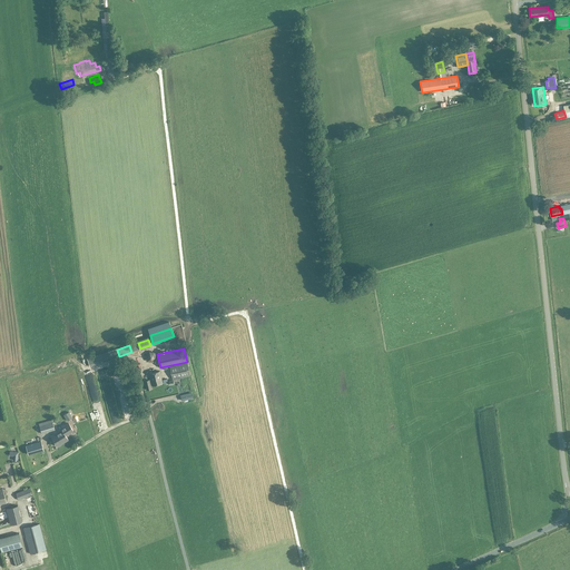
[(107,352),(88,357),(90,365),(109,360),(107,352)]
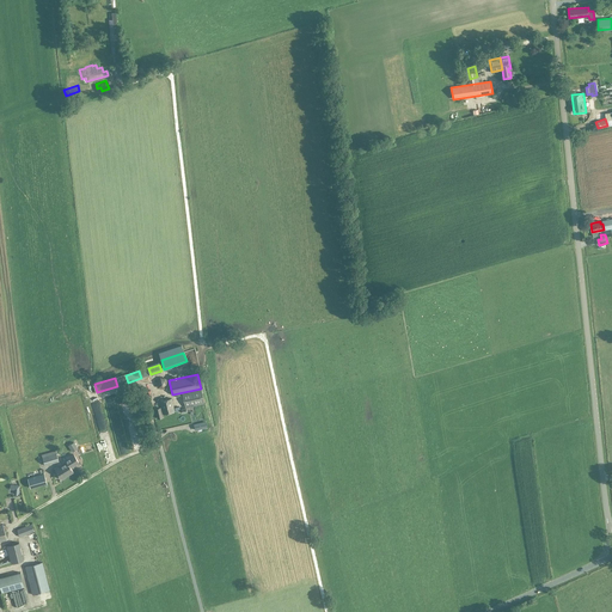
[(159,390),(166,387),(164,379),(157,381),(159,390)]
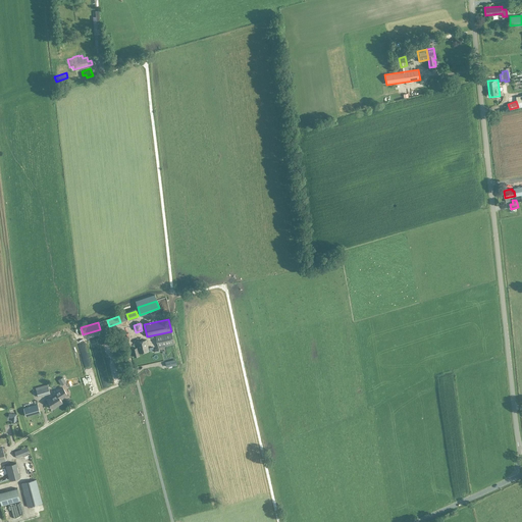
[(158,348),(174,344),(171,332),(156,336),(158,348)]
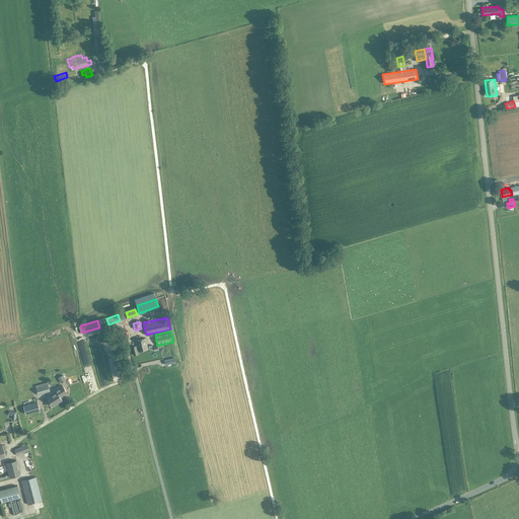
[(136,340),(137,345),(132,347),(134,355),(138,354),(138,351),(148,348),(145,338),(136,340)]
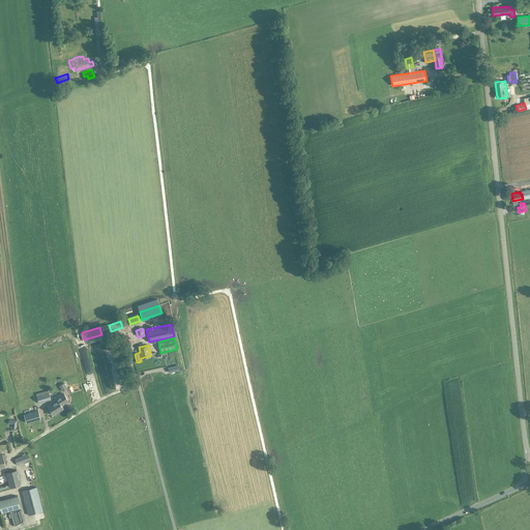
[(113,349),(104,350),(108,375),(117,374),(113,349)]
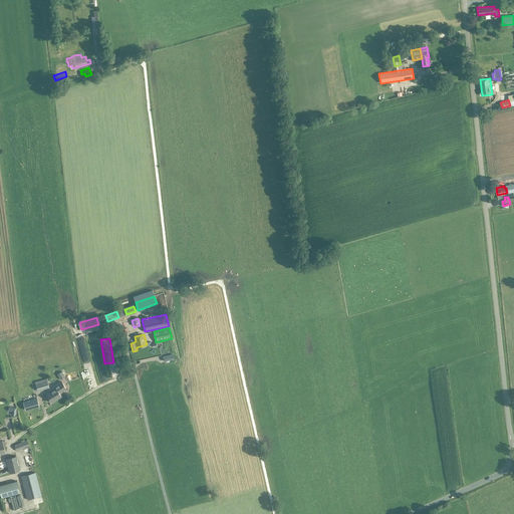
[(86,349),(80,350),(85,372),(88,371),(87,367),(89,367),(86,349)]
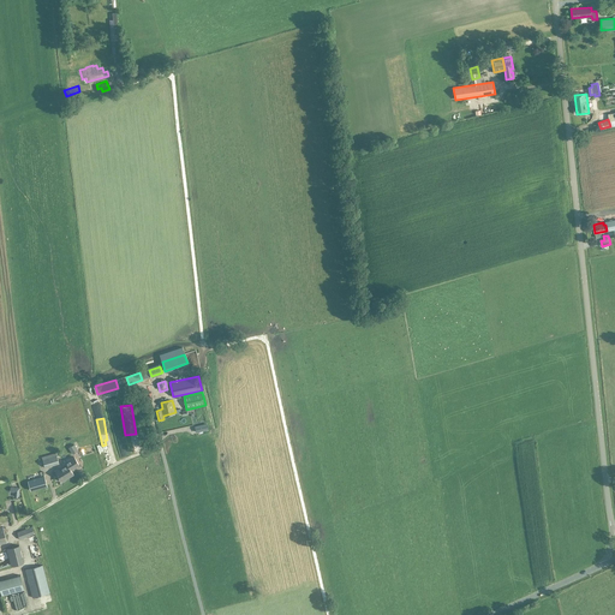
[(114,425),(120,452),(126,449),(120,424),(114,425)]
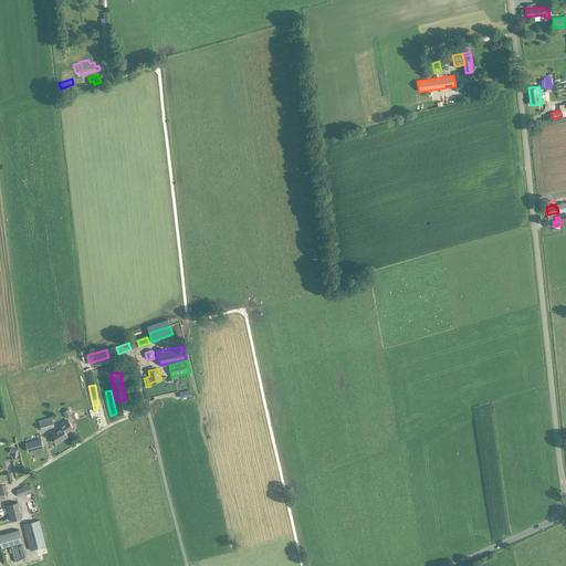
[(191,395),(190,390),(179,392),(180,398),(181,398),(184,397),(184,399),(187,398),(186,397),(191,395)]
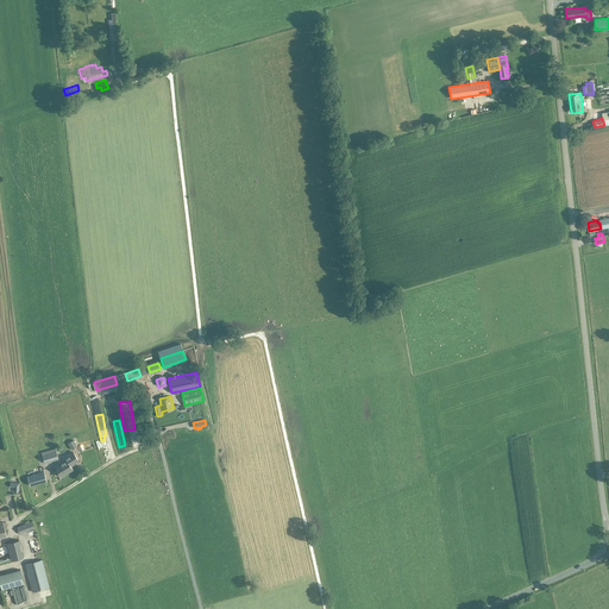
[(111,441),(102,444),(105,453),(113,451),(111,441)]
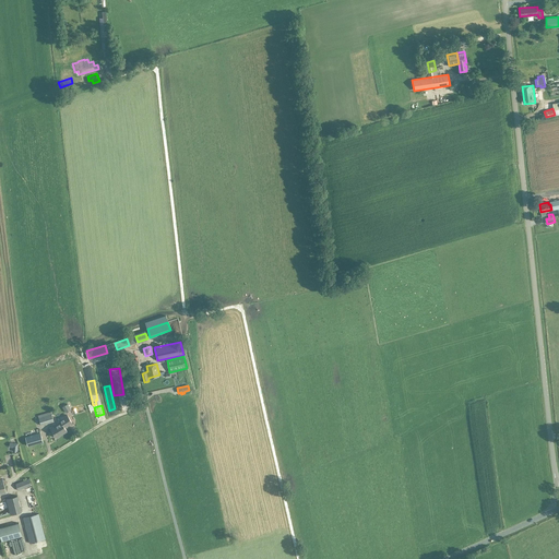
[(51,412),(38,415),(40,424),(54,420),(51,412)]
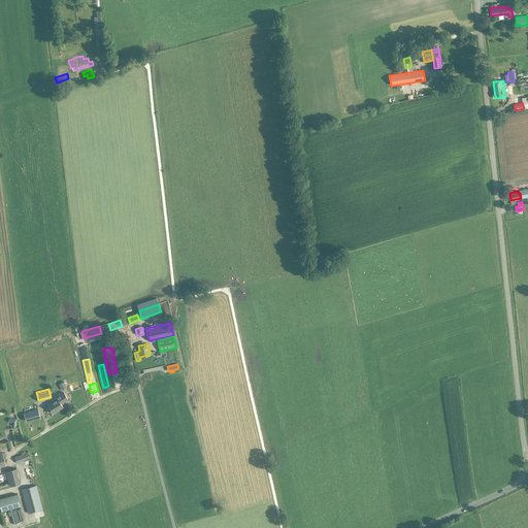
[(57,398),(47,404),(53,414),(63,407),(61,403),(68,399),(63,392),(56,396),(57,398)]
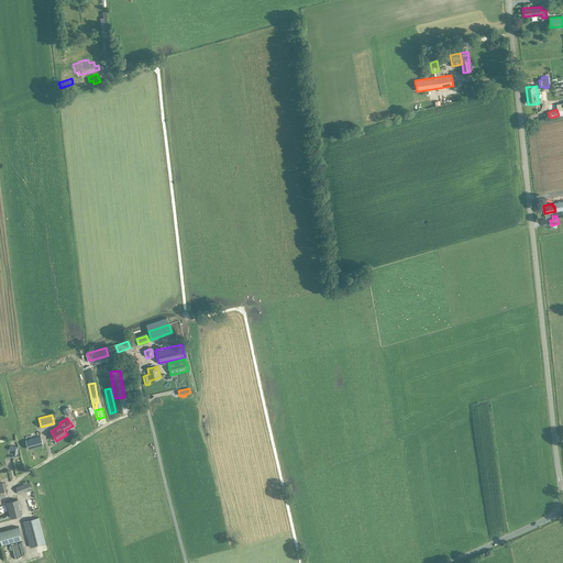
[(43,444),(41,435),(25,440),(28,449),(43,444)]
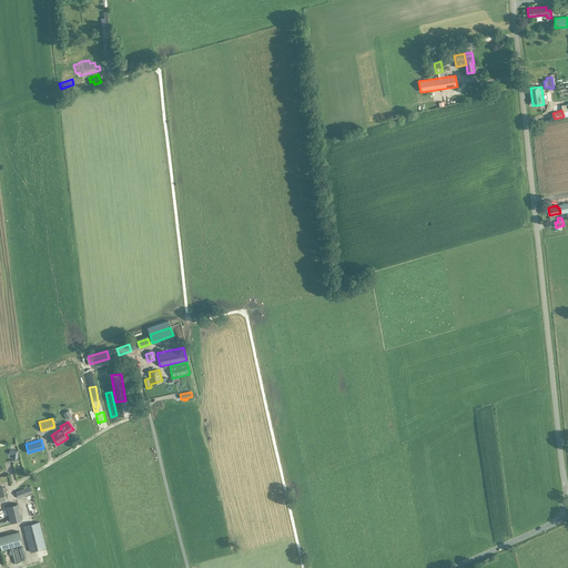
[(19,452),(9,452),(10,458),(13,458),(13,463),(19,463),(19,452)]
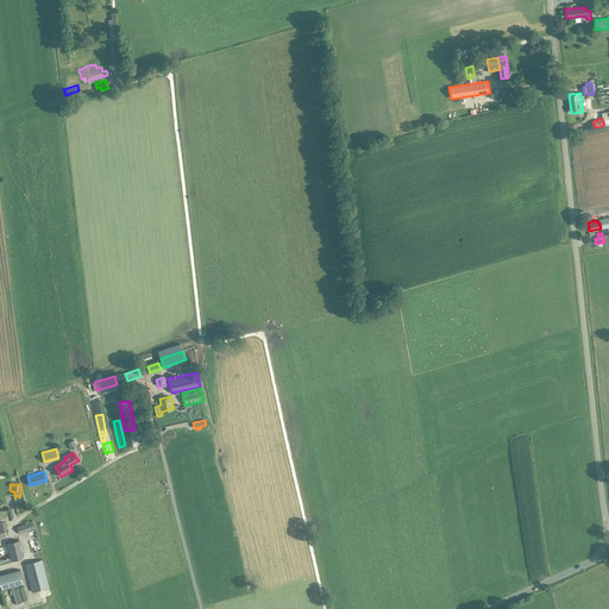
[(35,528),(31,521),(17,527),(19,534),(35,528)]
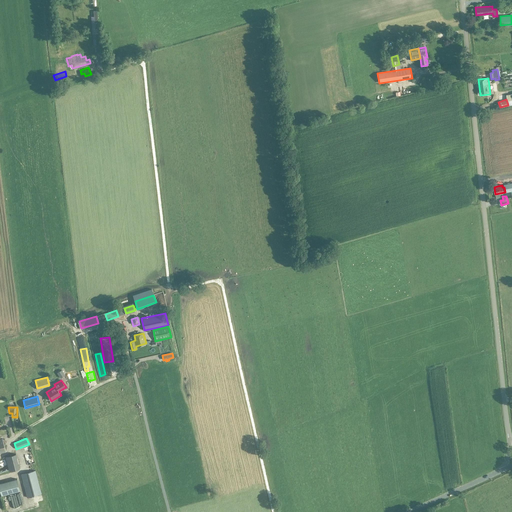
[(9,471),(19,468),(16,454),(6,457),(9,471)]
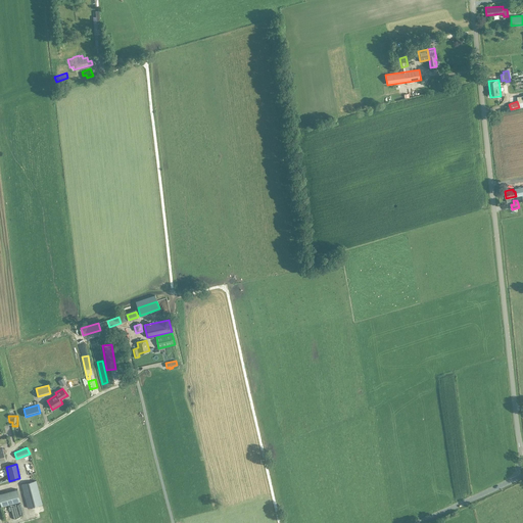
[(36,480),(21,484),(28,508),(42,505),(36,480)]
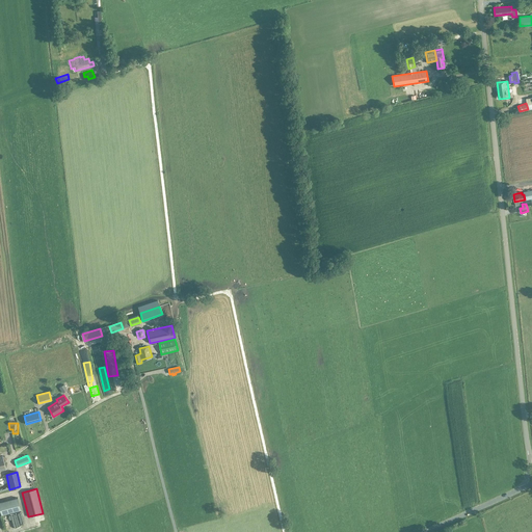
[(0,502),(0,509),(1,515),(21,510),(18,498),(0,502)]
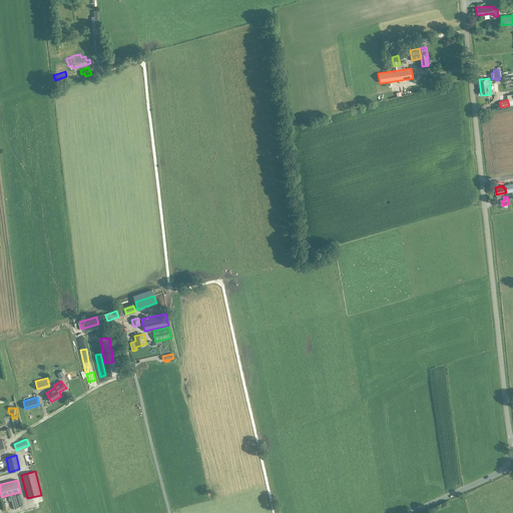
[(6,508),(14,506),(14,504),(17,503),(16,498),(5,501),(6,508)]
